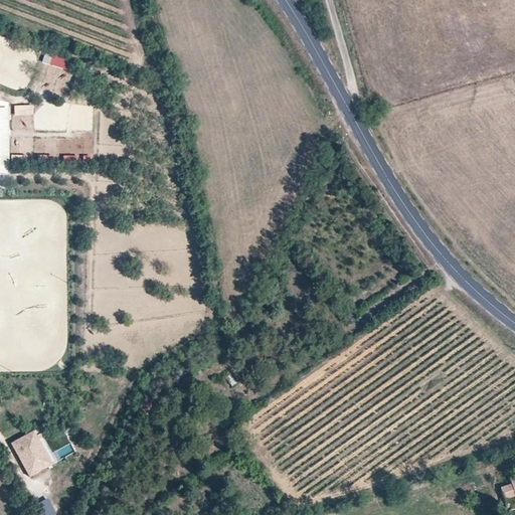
[(44,54),(42,64),(69,71),(72,61),(44,54)]
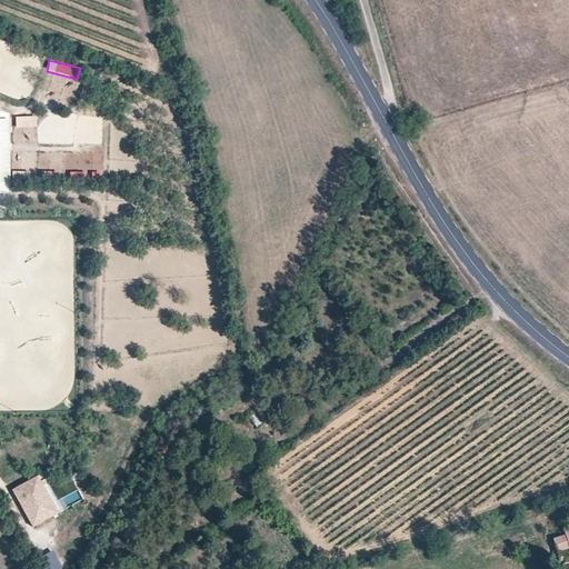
[(67,77),(61,92),(70,95),(75,79),(67,77)]
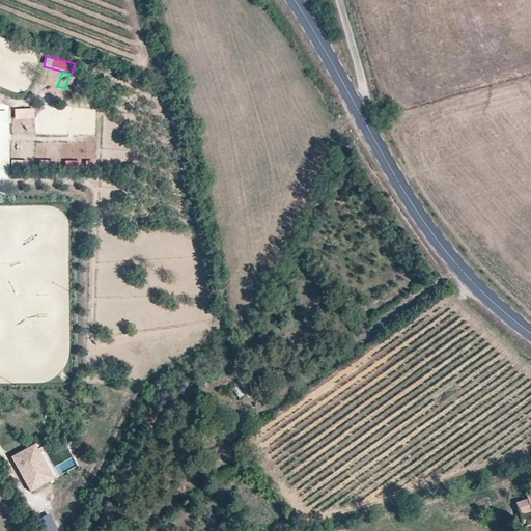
[(14,109),(14,120),(34,120),(34,109),(14,109)]
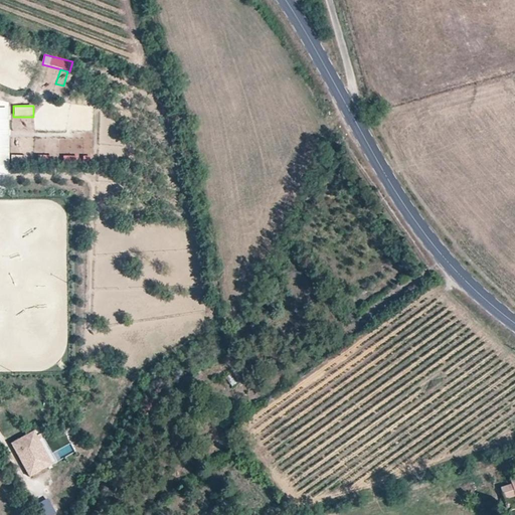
[(27,167),(28,156),(10,155),(10,166),(27,167)]
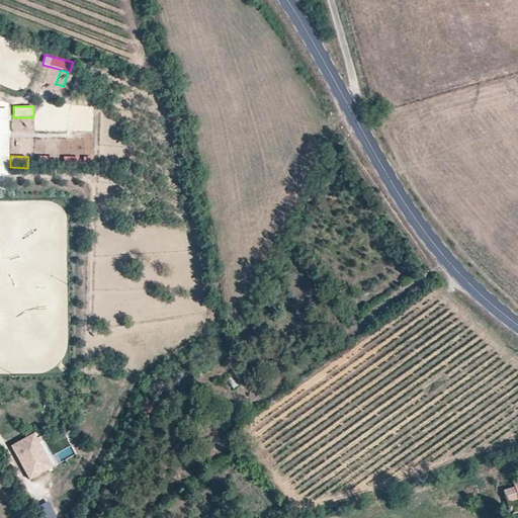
[(35,470),(25,452),(17,457),(27,475),(35,470)]
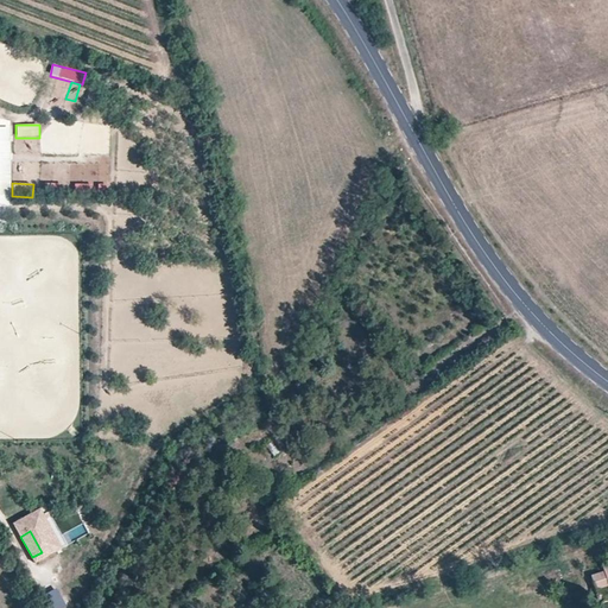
[(607,563),(602,565),(605,572),(591,577),(596,591),(607,587),(607,563)]
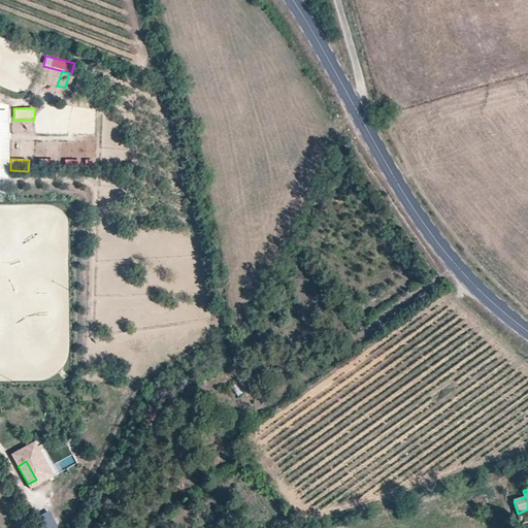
[(527,509),(518,514),(521,521),(527,518),(527,509)]
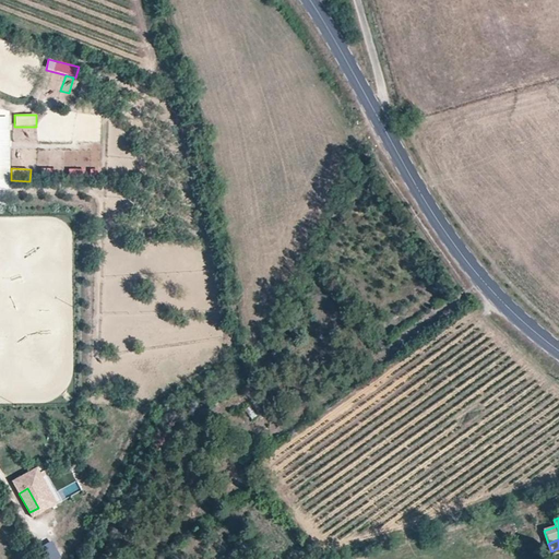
[(43,558),(61,558),(55,542),(39,549),(43,558)]
